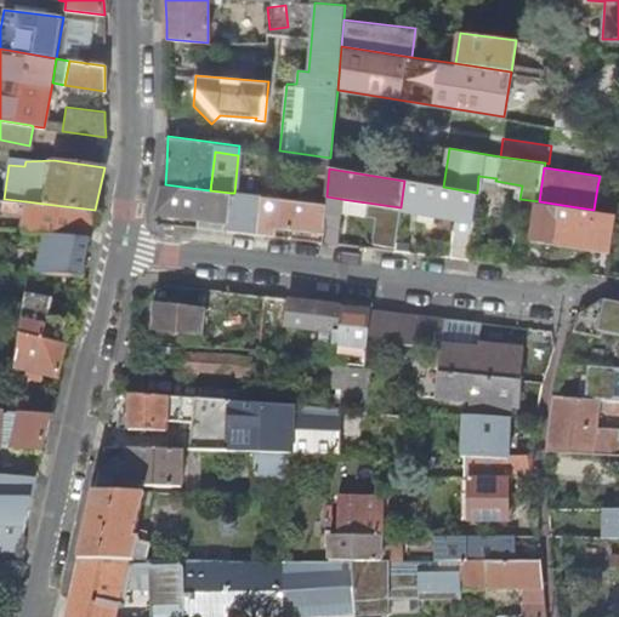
[(597,187),(618,189),(618,175),(600,172),(600,176),(597,187)]
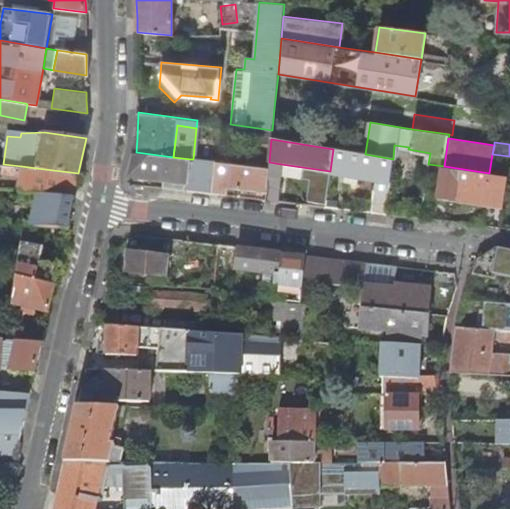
[(330,171),(335,172),(390,181),(393,159),(365,154),(333,149),(330,171)]
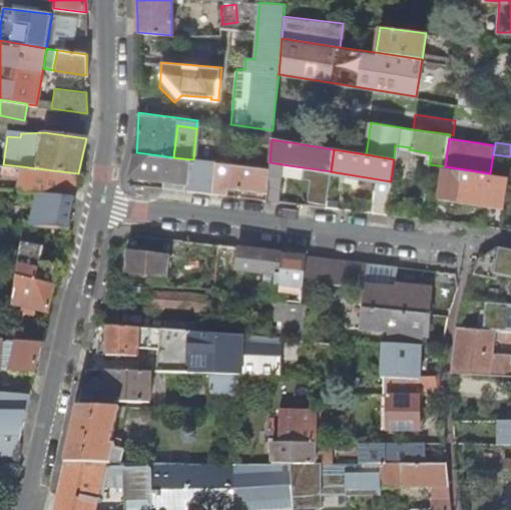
[(216,162),(200,160),(193,159),(190,159),(173,157),(136,152),(132,167),(130,174),(164,178),(178,180),(177,188),(187,189),(198,191),(212,192),(216,162)]
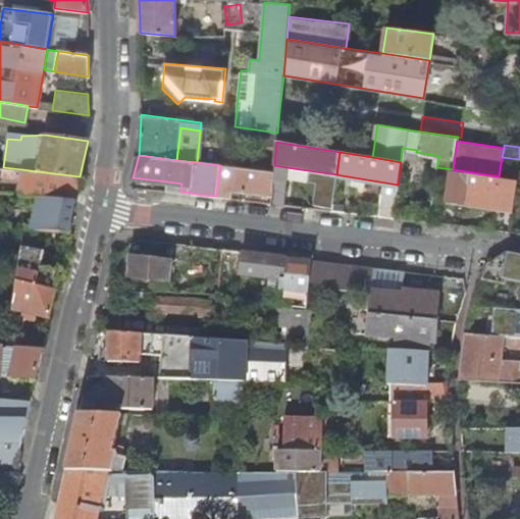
[(231,190),(271,195),(273,175),(273,172),(252,169),(220,165),(216,196),(230,198),(231,190)]
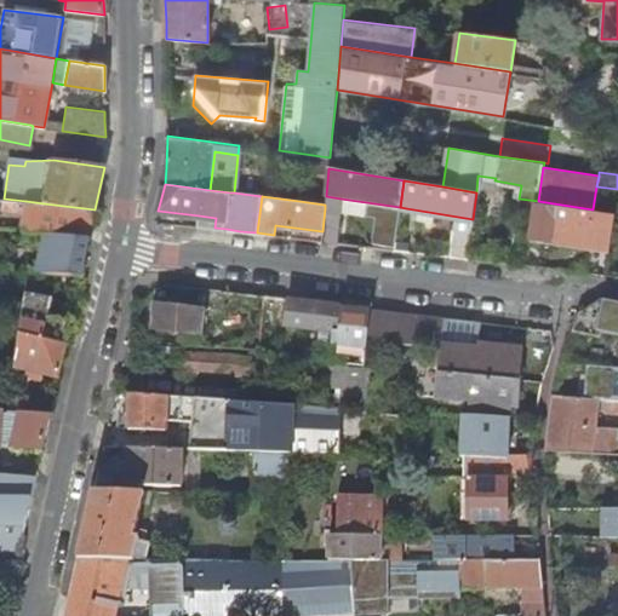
[(341,199),(326,196),(325,205),(325,208),(322,231),(322,240),(337,241),(341,199)]
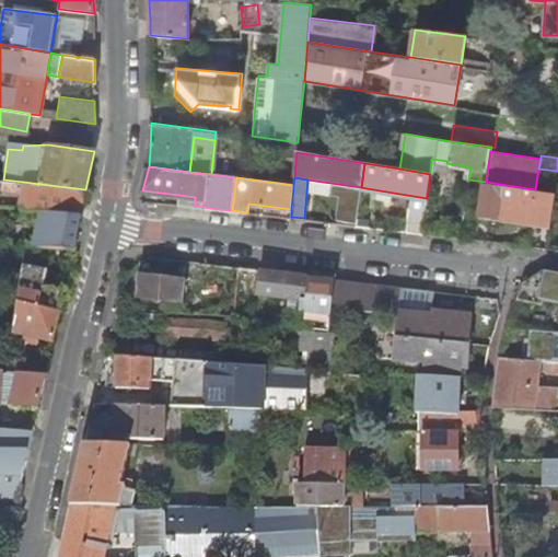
[(12,188),(13,181),(3,180),(0,178),(0,186),(12,188)]
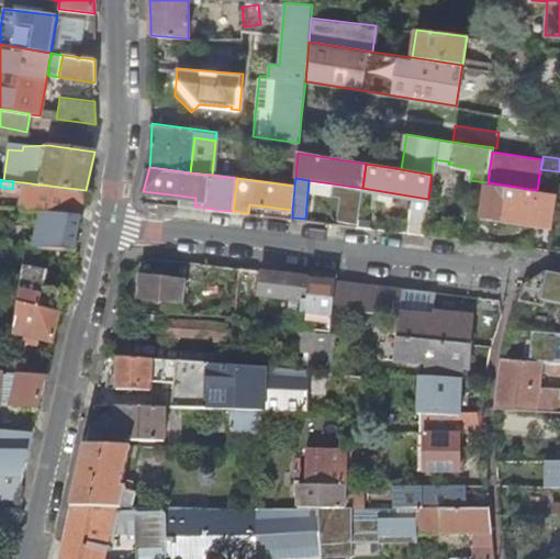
[(44,217),(38,247),(74,248),(79,226),(86,190),(40,185),(23,182),(19,210),(40,212),(38,217),(44,217)]
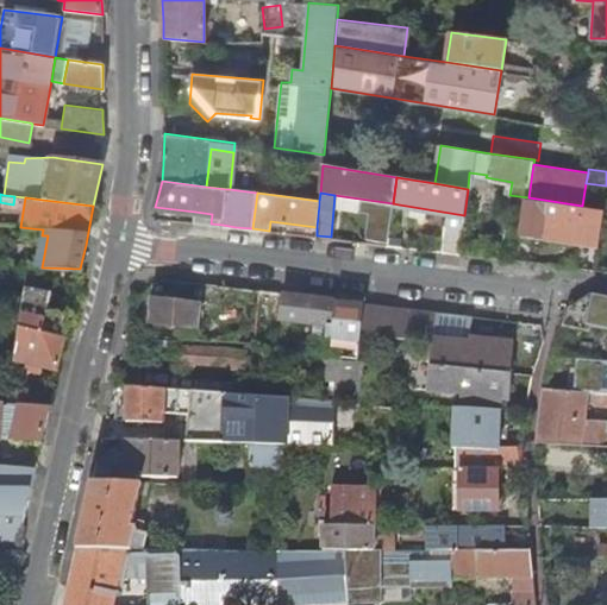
[(561,239),(579,241),(599,245),(605,209),(582,206),(529,197),(521,233),(561,239)]
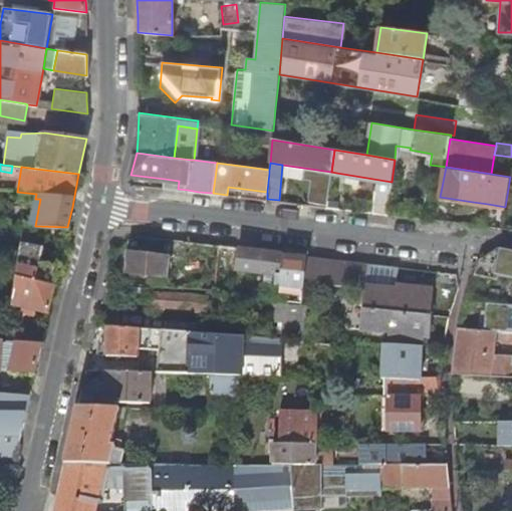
[(374,197),(372,211),(387,213),(387,212),(390,191),(375,189),(374,197)]
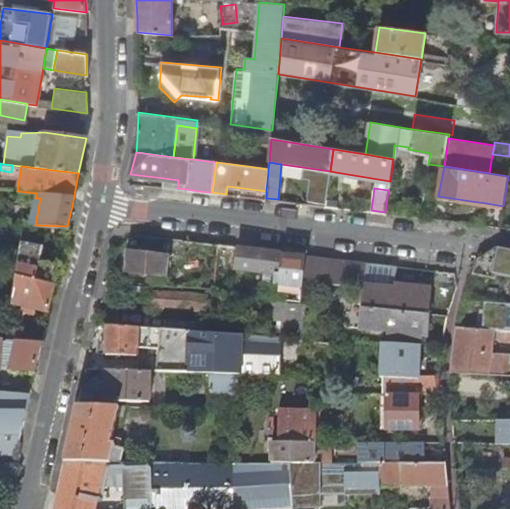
[(358,194),(356,208),(371,210),(373,196),(358,194)]
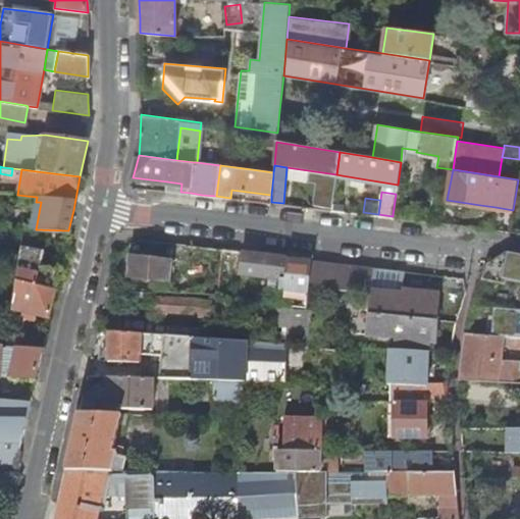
[(513,210),(496,207),(492,228),(509,230),(512,216),(513,210)]
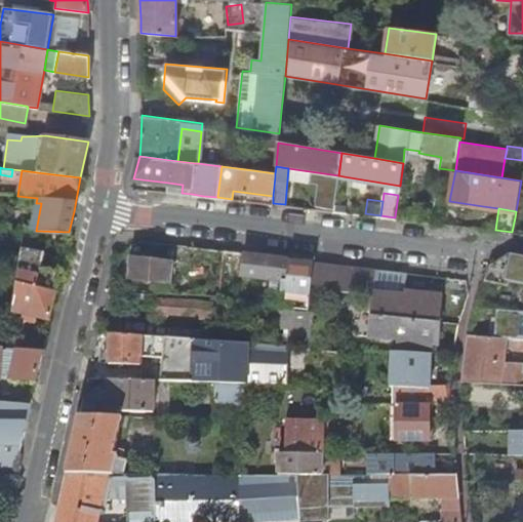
[(42,252),(21,247),(16,281),(55,289),(59,273),(40,269),(42,252)]
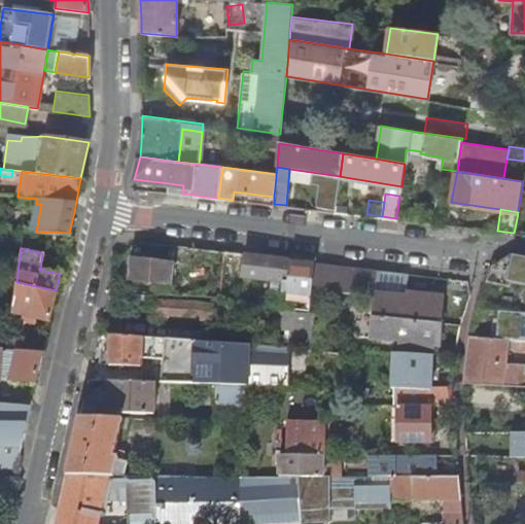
[(524,255),(509,252),(491,264),(486,281),(512,286),(513,281),(524,283),(524,311),(499,309),(496,336),(508,337),(514,338),(524,338),(524,255)]
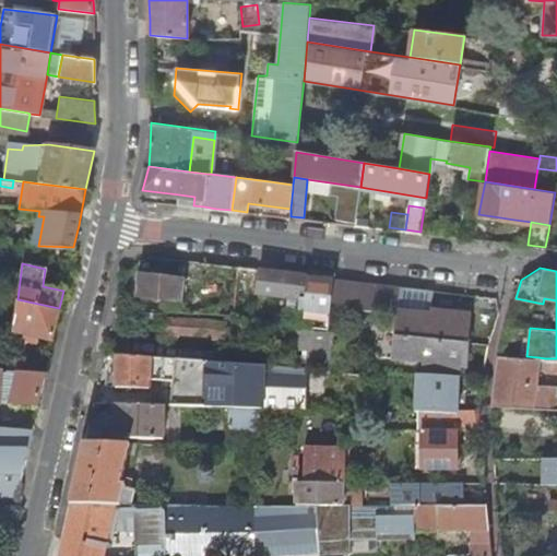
[(180,299),(184,275),(133,270),(132,275),(140,276),(138,295),(180,299)]
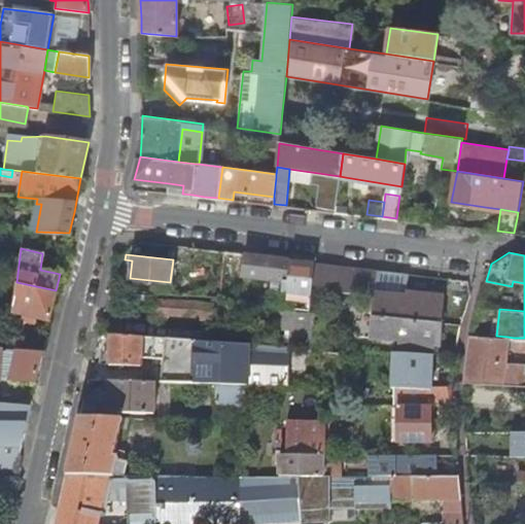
[(288,272),(244,268),(242,289),(283,293),(286,293),(288,272)]
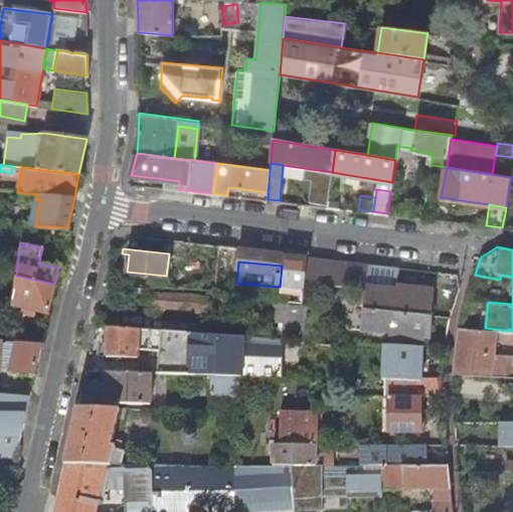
[(303,301),(305,279),(306,269),(282,266),(280,287),(277,287),(276,298),(303,301)]
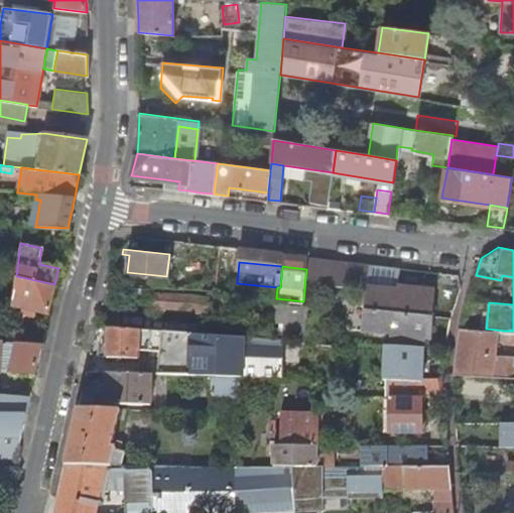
[(314,280),(312,302),(348,305),(350,285),(335,284),(336,272),(306,269),(305,279),(314,280)]
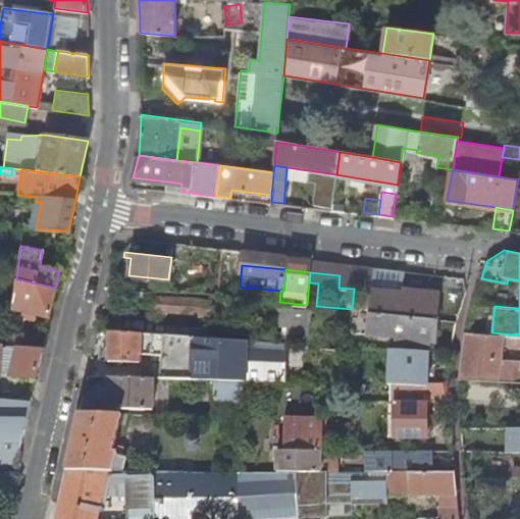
[(354,289),(371,290),(371,289),(371,284),(372,278),(340,275),(339,288),(354,289)]
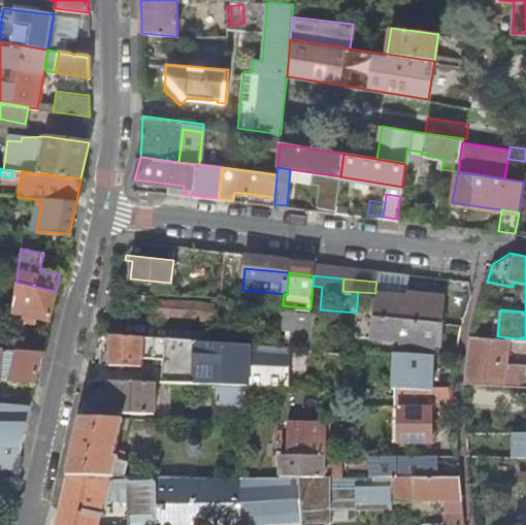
[(12,310),(50,320),(56,291),(17,283),(12,310)]
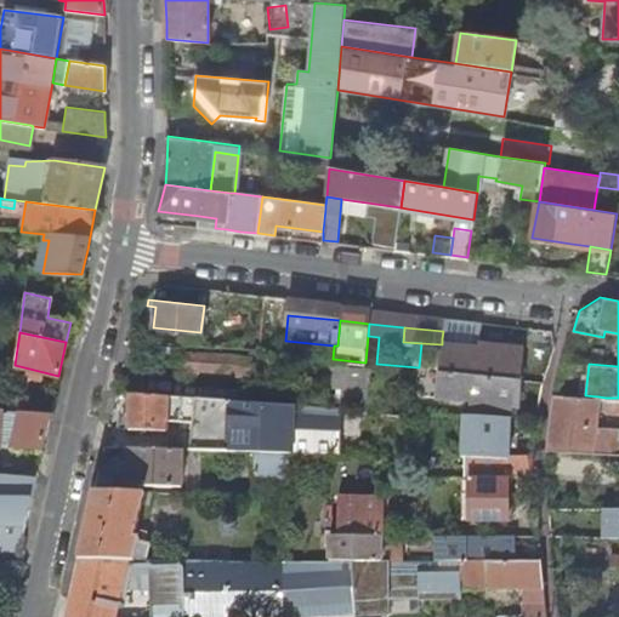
[(478,347),(442,343),(442,344),(442,346),(439,370),(442,370),(521,378),(523,346),(478,342),(478,347)]
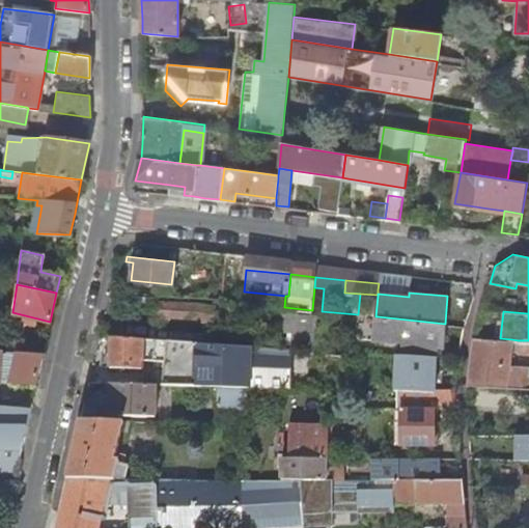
[(213,322),(214,306),(161,301),(159,316),(213,322)]
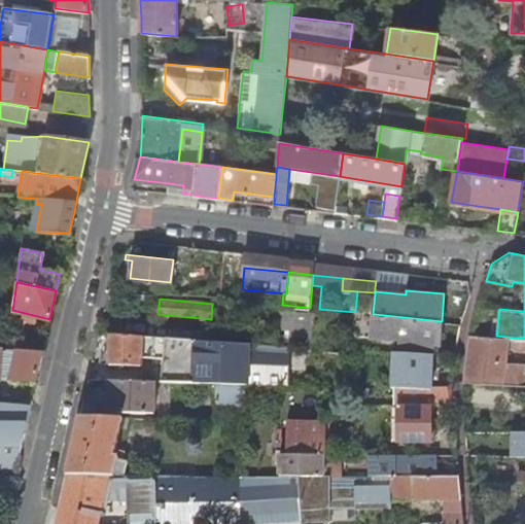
[(294,324),(289,324),(288,341),(311,343),(313,312),(295,311),(294,324)]
